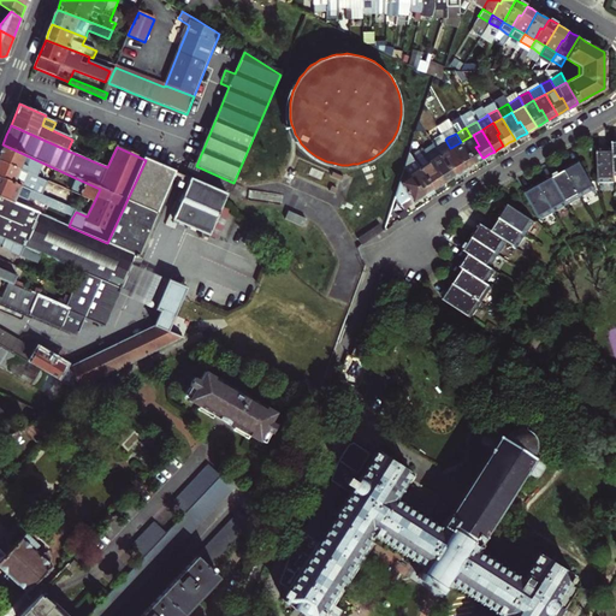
[(479,146),(473,135),(471,136),(461,142),(473,164),(478,161),(483,158),(475,147),(479,146)]
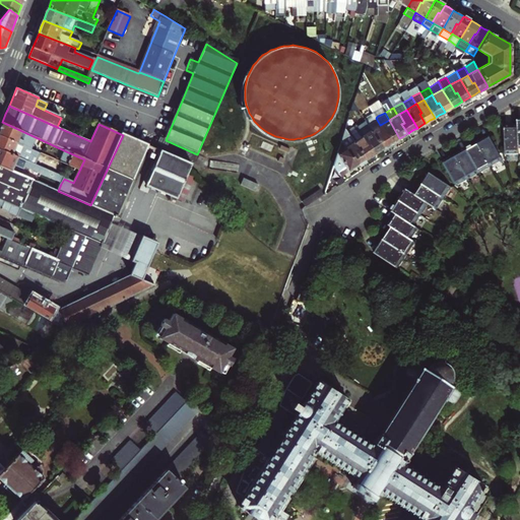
[(399,138),(389,120),(382,124),(386,133),(384,134),(390,143),(391,143),(395,140),(399,138)]
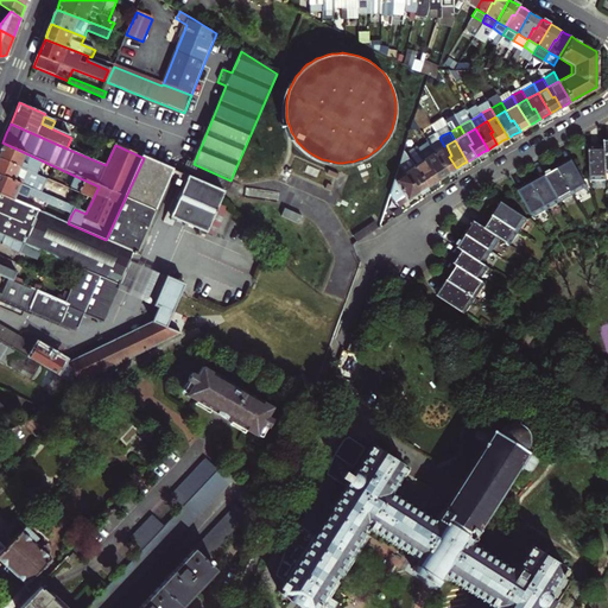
[(46,163),(2,143),(0,147),(0,158),(40,176),(46,163)]
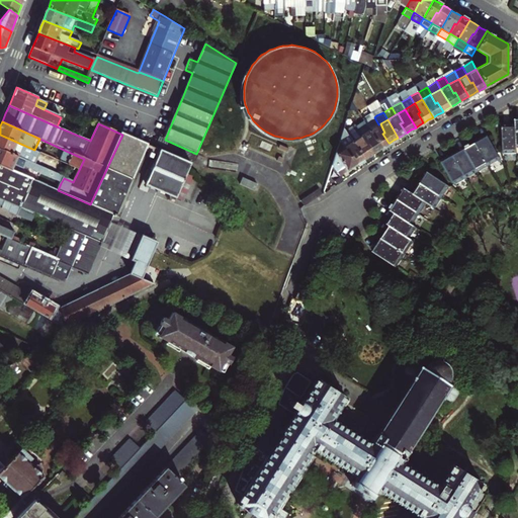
[(358,127),(356,128),(361,137),(363,136),(369,131),(364,123),(358,127)]
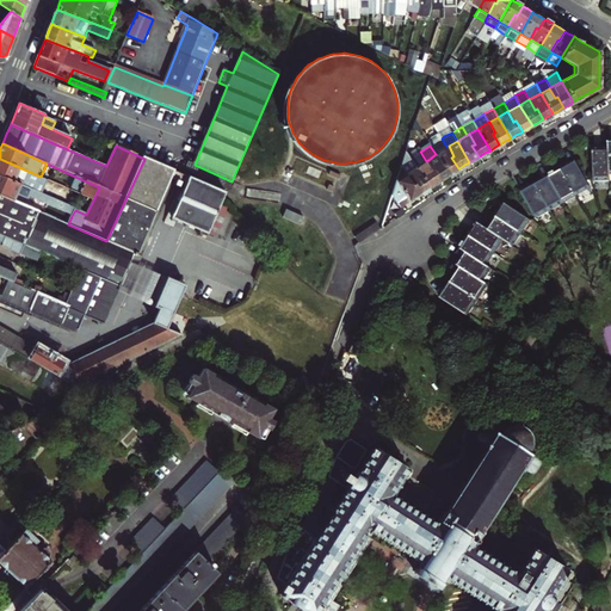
[(454,172),(458,168),(451,158),(454,156),(449,146),(446,147),(436,154),(449,174),(454,172)]
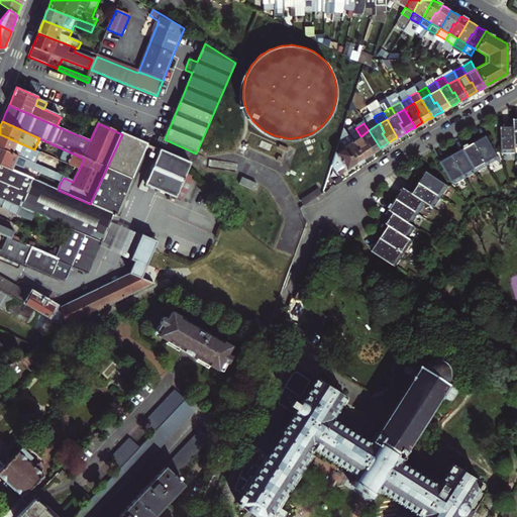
[(502,125),(502,152),(516,152),(516,148),(515,125),(509,125),(502,125)]
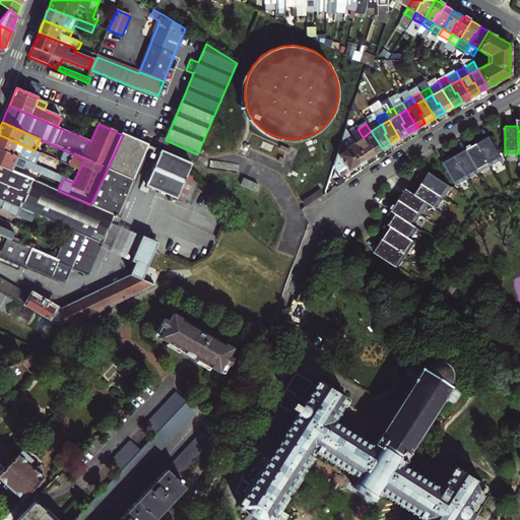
[(354,142),(363,137),(358,129),(356,130),(349,134),(354,142)]
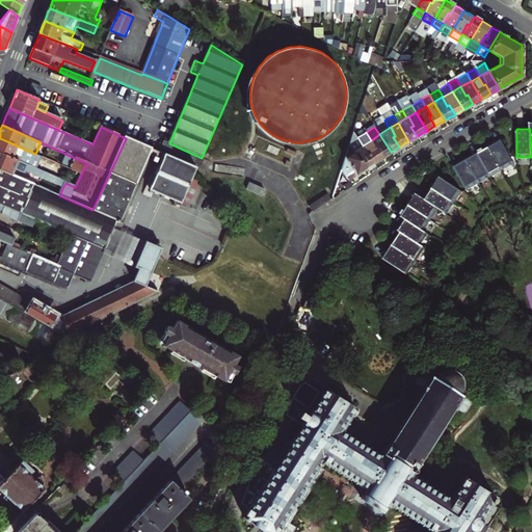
[(379,134),(373,139),(378,148),(375,149),(381,158),(382,157),(387,155),(391,152),(379,134)]
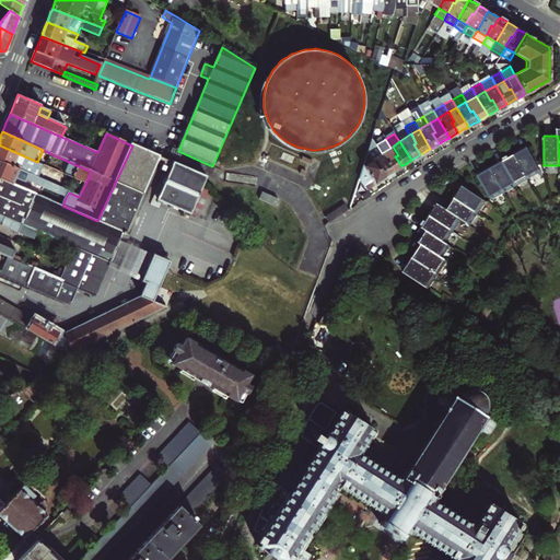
[(376,144),(369,149),(368,153),(372,160),(382,153),(376,144)]
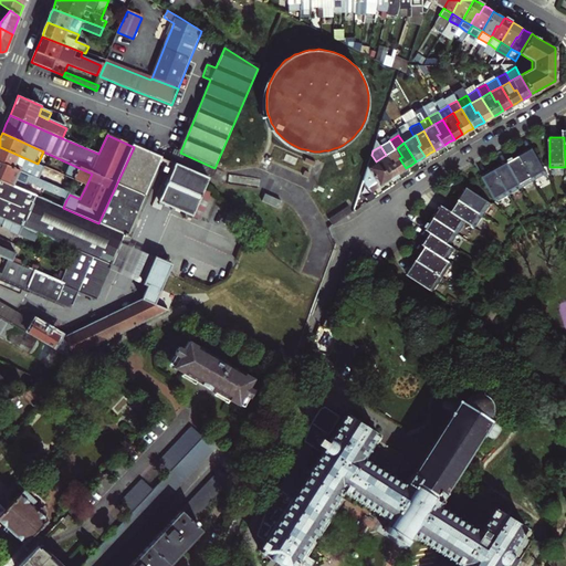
[(0,163),(39,180),(44,167),(38,164),(0,147),(0,163)]
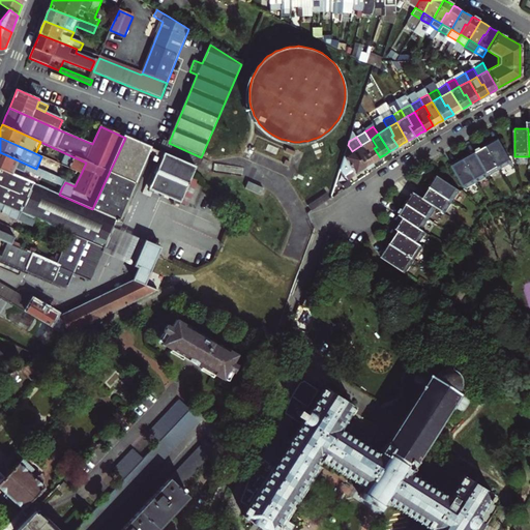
[(114,229),(122,232),(125,224),(120,222),(149,156),(152,150),(125,138),(92,209),(117,221),(114,229)]
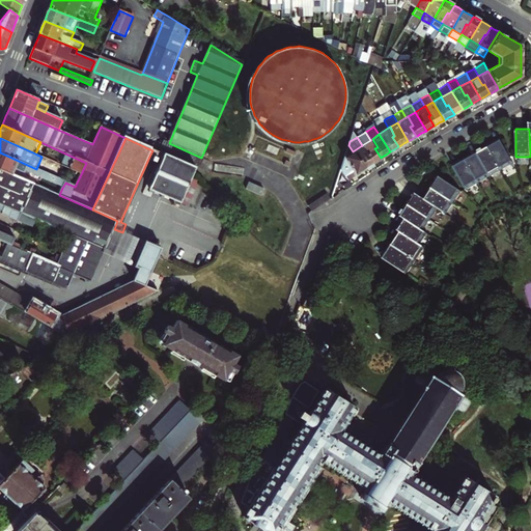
[(378,160),(381,158),(374,148),(378,147),(372,139),(370,140),(362,145),(373,163),(378,160)]
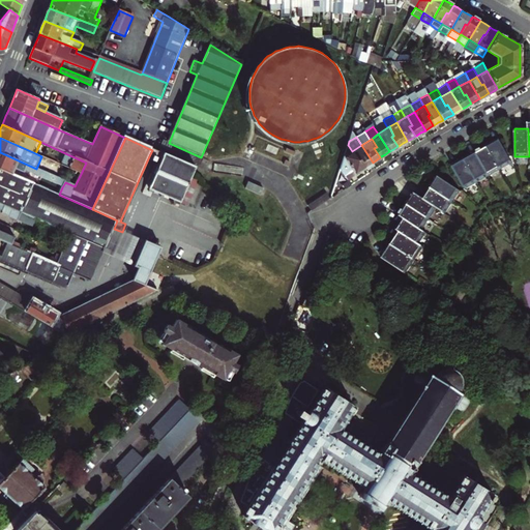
[(486,145),(500,171),(512,164),(510,160),(498,139),(492,142),(486,145)]
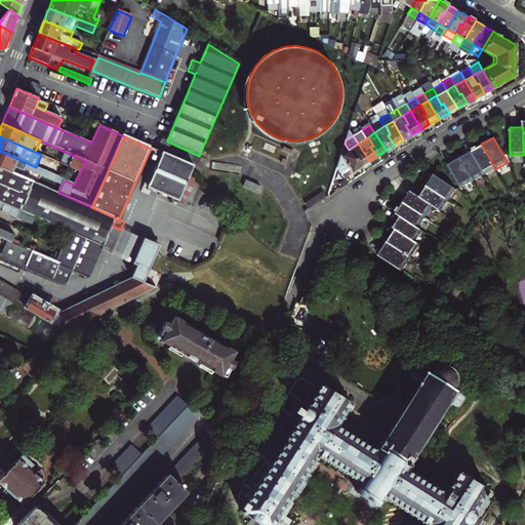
[(369,161),(358,144),(349,150),(355,158),(357,156),(363,165),(365,164),(369,161)]
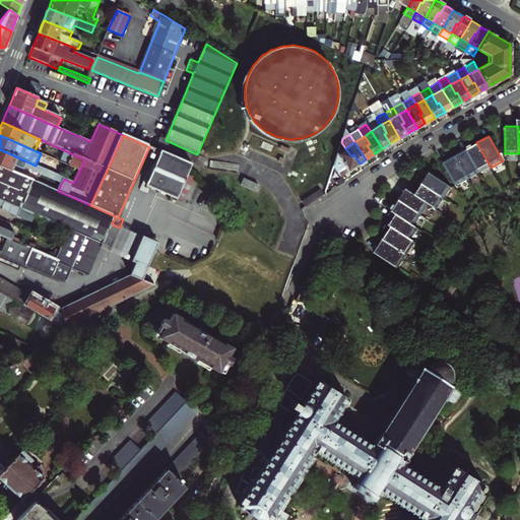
[(479,174),(491,168),(476,142),(471,145),(465,148),(479,174)]
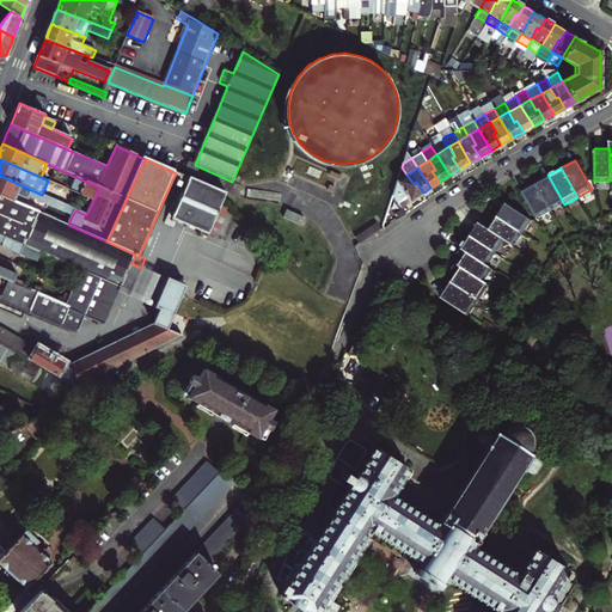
[(172,181),(182,184),(185,177),(176,173),(172,181)]
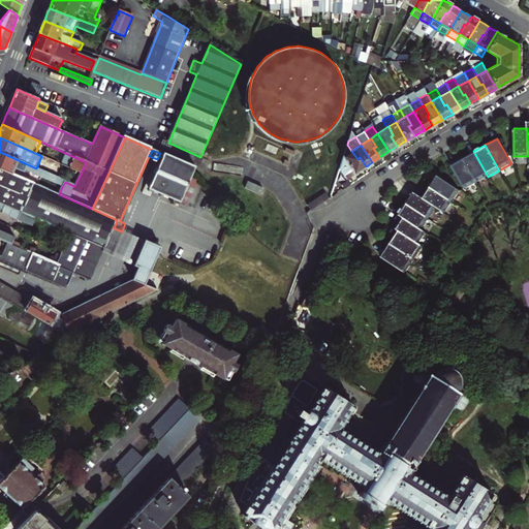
[(351,151),(344,156),(331,197),(350,184),(346,178),(350,176),(354,173),(355,174),(364,167),(366,166),(360,157),(358,159),(351,151)]
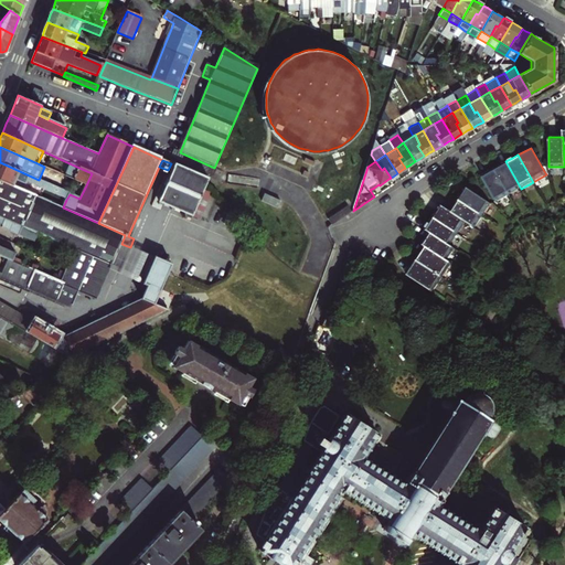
[(493,169),(509,195),(521,189),(505,161),(500,164),(493,169)]
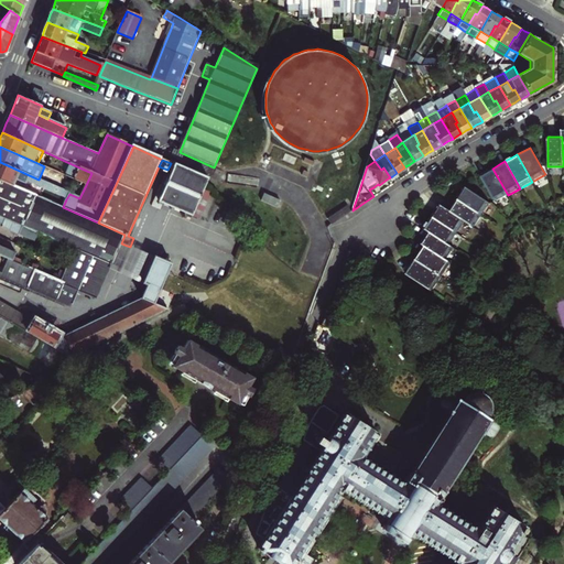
[(69,194),(39,180),(0,162),(0,180),(12,185),(14,180),(26,185),(28,182),(66,199),(69,194)]
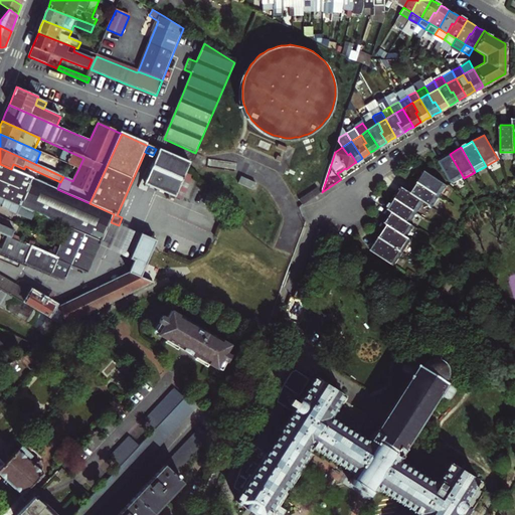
[(142,182),(150,185),(176,196),(187,172),(190,165),(159,151),(156,149),(153,155),(158,158),(152,174),(146,171),(142,182)]
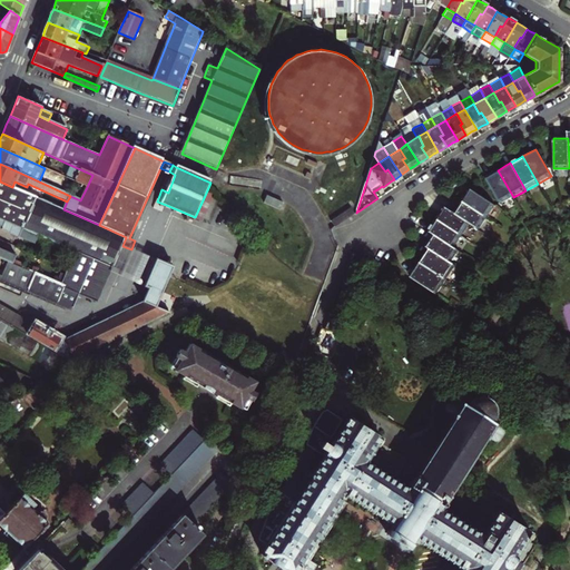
[(92,175),(72,166),(66,178),(87,187),(92,175)]
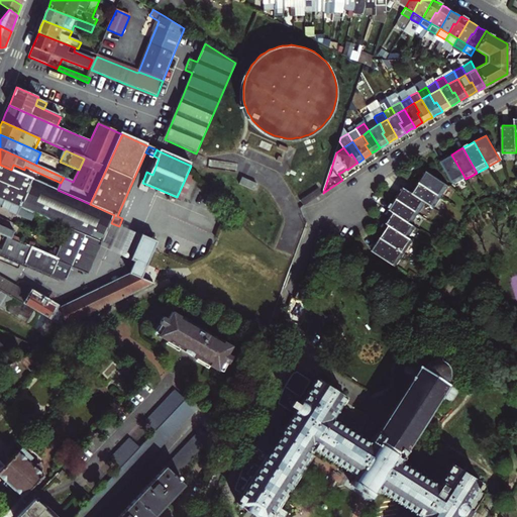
[(453,186),(466,179),(451,154),(445,158),(440,161),(453,185),(453,186)]
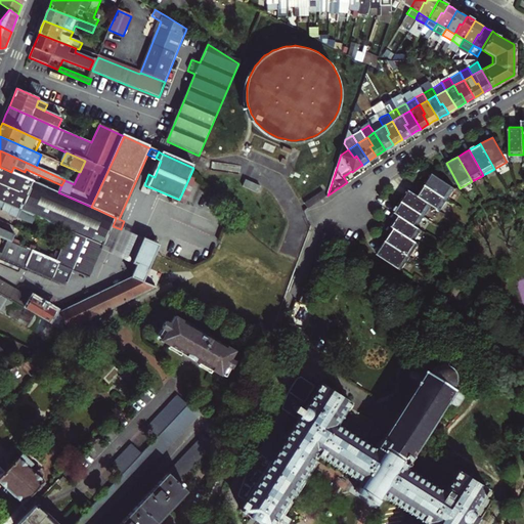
[(156,158),(148,174),(155,177),(161,161),(156,158)]
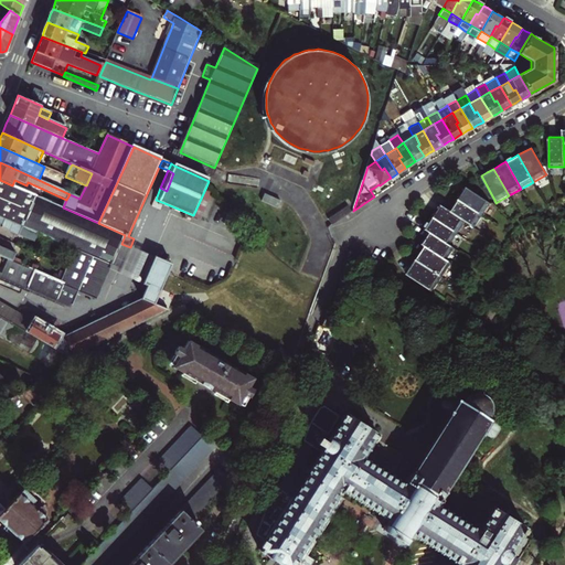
[(0,216),(23,227),(36,196),(12,185),(0,180),(0,216)]
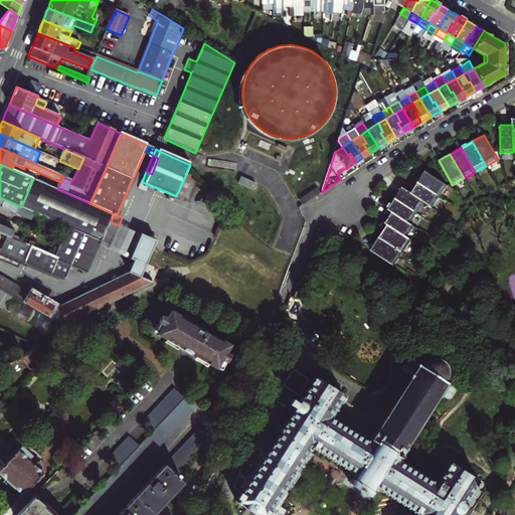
[(419,177),(416,182),(439,197),(447,185),(423,171),(419,177)]
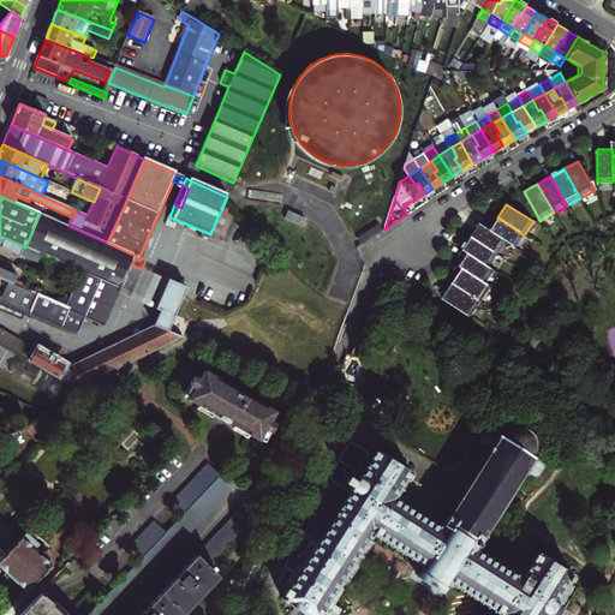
[(224,206),(210,234),(220,238),(232,209),(224,206)]
